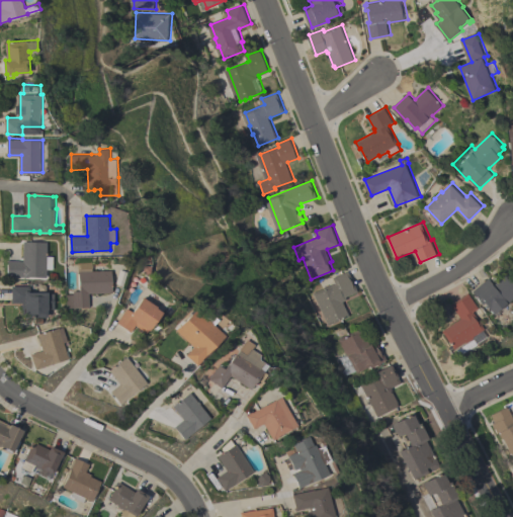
[(50,256),(55,256),(54,268),(49,268),(49,276),(30,276),(9,275),(10,260),(25,261),(26,241),(50,241),(50,256)]
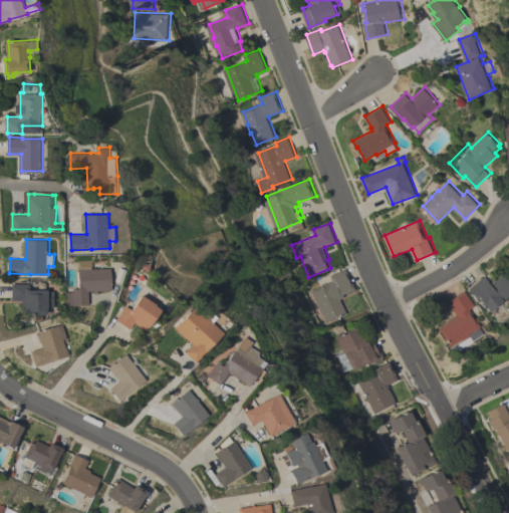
[(90,304),(75,304),(68,304),(68,291),(75,291),(74,288),(80,288),(79,260),(93,259),(94,268),(112,267),(113,289),(90,290),(90,304)]
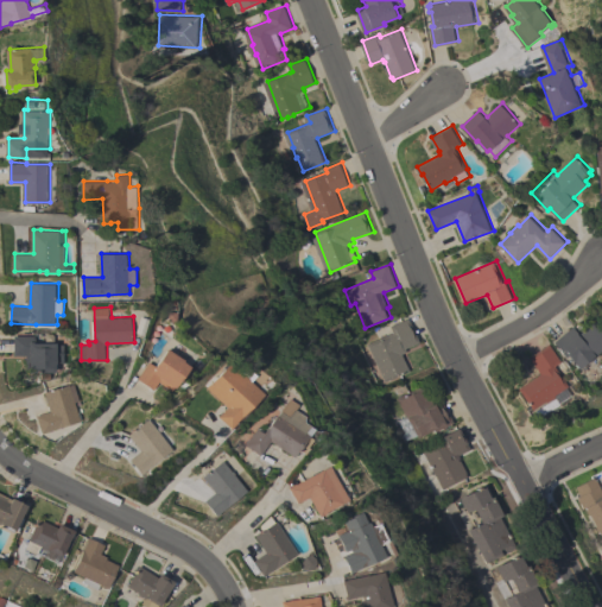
[(422,341),(409,347),(410,351),(405,353),(412,370),(390,380),(372,342),(397,332),(394,324),(411,317),(422,341)]
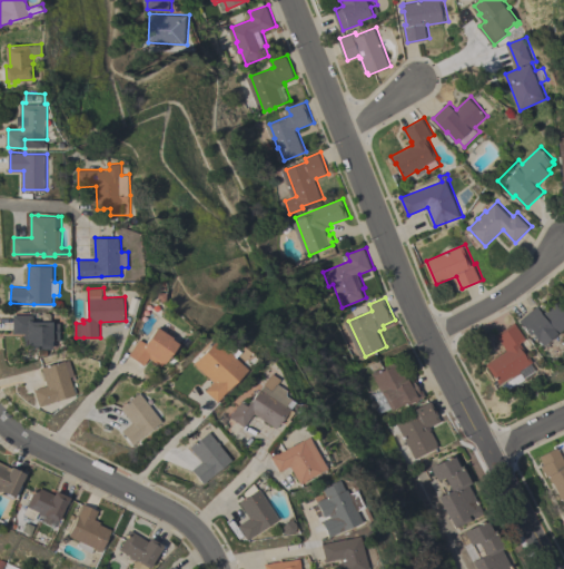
[(538,305),(544,312),(560,301),(563,305),(563,332),(562,330),(544,344),(534,333),(533,334),(522,320),(538,305)]
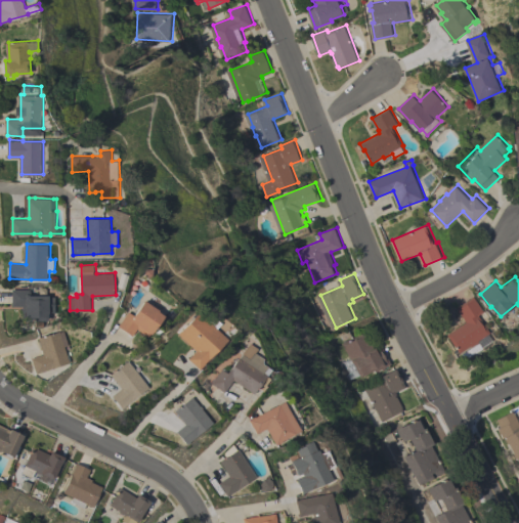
[(14,289),(33,289),(33,296),(57,296),(57,306),(50,306),(50,312),(49,312),(49,319),(45,319),(45,325),(37,325),(37,320),(27,320),(27,318),(25,318),(25,313),(27,313),(27,306),(14,305),(14,289)]
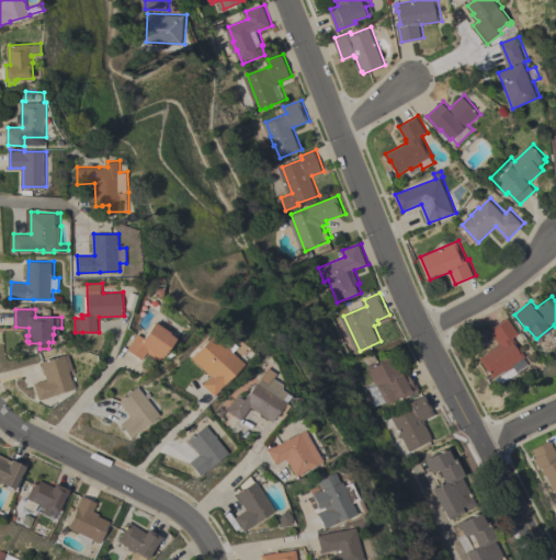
[(519,370),(498,385),(480,357),(500,343),(490,329),(509,316),(520,332),(514,336),(526,355),(514,364),(519,370)]
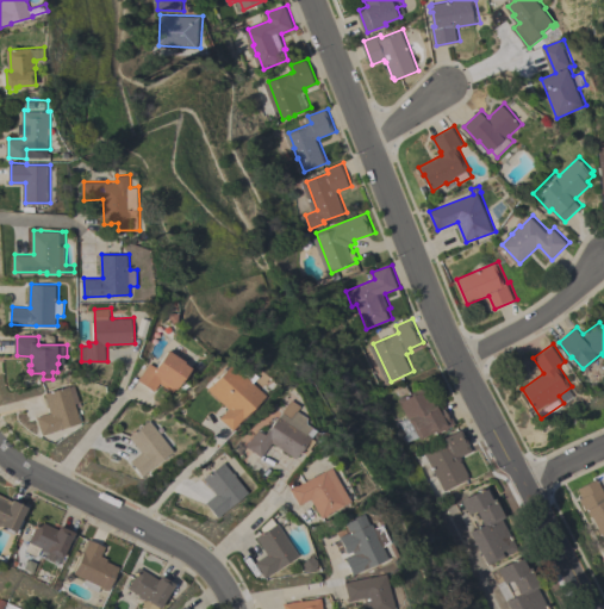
[(159,366),(170,349),(187,360),(186,362),(193,367),(178,389),(176,387),(174,391),(162,383),(156,390),(141,379),(153,362),(159,366)]
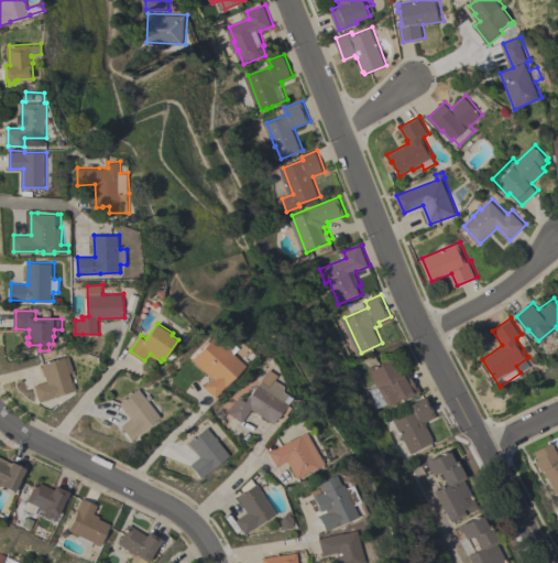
[(216,335),(226,345),(231,340),(239,347),(233,353),(247,365),(222,390),(217,397),(205,386),(212,377),(194,358),(216,335)]
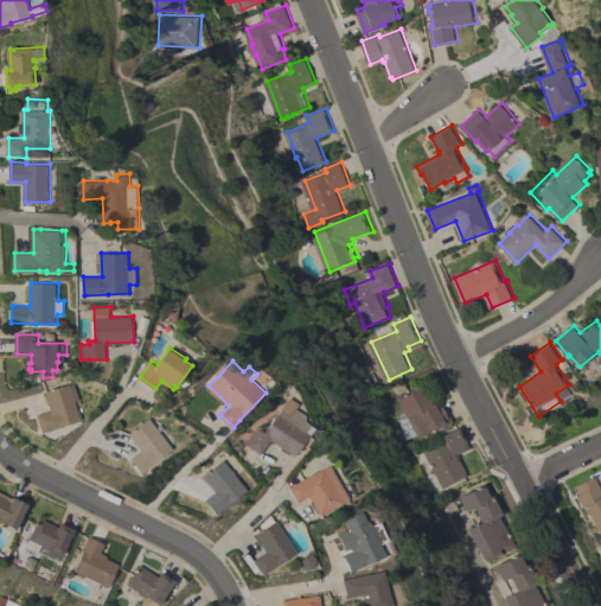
[(83,420),(61,426),(62,427),(44,432),(38,414),(53,409),(48,390),(71,383),(72,384),(77,382),(82,399),(77,401),(83,420)]
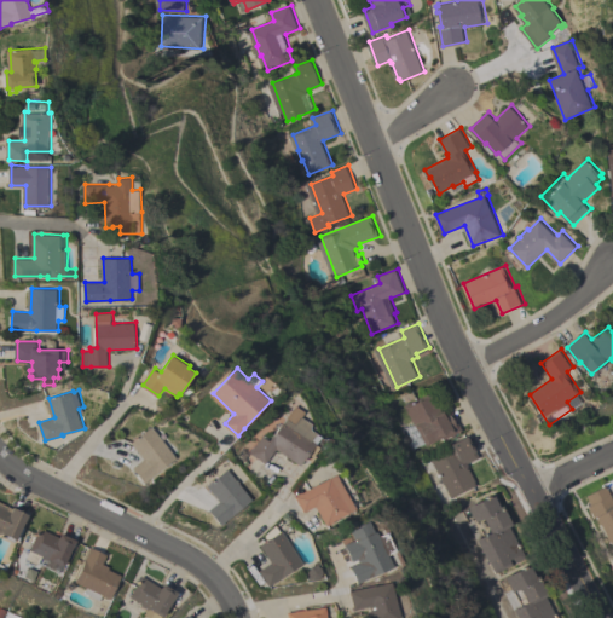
[(427,394),(428,398),(437,393),(446,410),(454,406),(464,429),(447,438),(445,435),(429,444),(428,443),(418,448),(416,440),(418,439),(411,427),(418,423),(409,404),(427,394)]
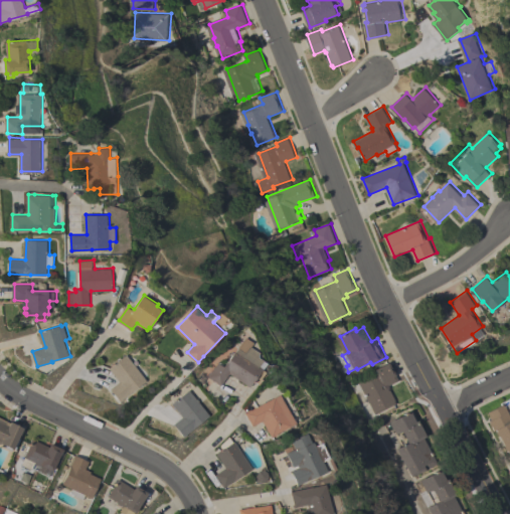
[(223,384),(210,376),(220,362),(225,365),(235,350),(236,351),(239,347),(245,351),(249,345),(260,352),(259,357),(264,359),(260,365),(264,368),(250,386),(231,373),(223,384)]
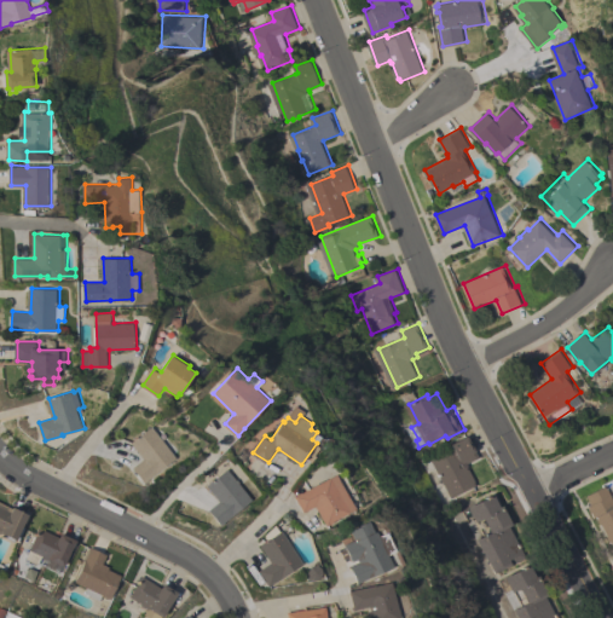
[(178,457),(149,479),(150,479),(145,483),(134,467),(145,458),(133,442),(155,426),(178,457)]
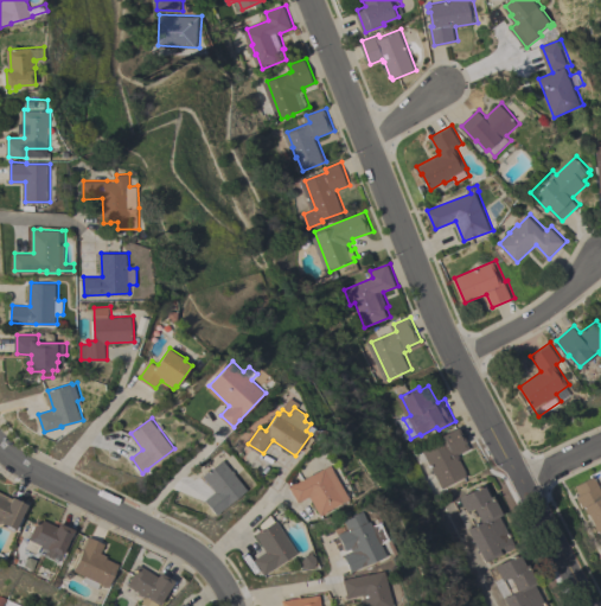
[(472,448),(461,453),(470,471),(468,472),(470,476),(446,488),(433,459),(424,463),(417,448),(436,440),(438,442),(447,437),(446,434),(461,427),(472,448)]
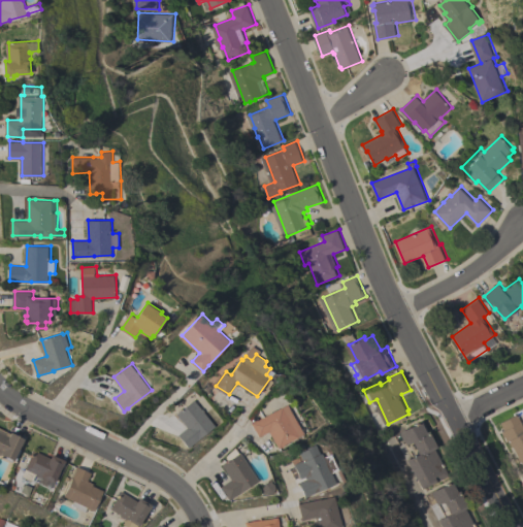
[(204,408),(204,407),(206,410),(217,425),(192,445),(193,445),(190,448),(180,434),(189,427),(178,413),(197,399),(204,408)]
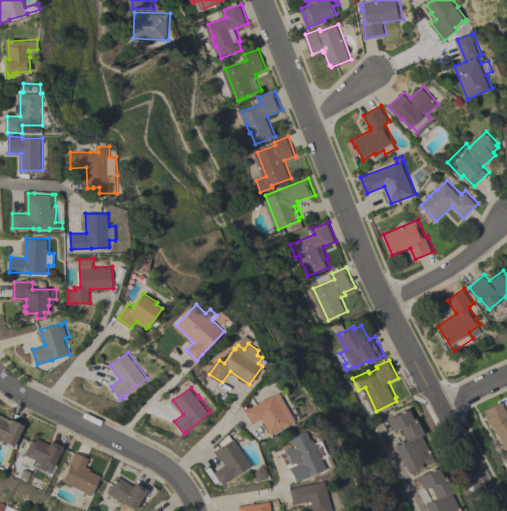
[(295,420),(277,430),(277,431),(272,434),(263,417),(253,422),(246,409),(252,406),(252,407),(280,391),(295,420)]
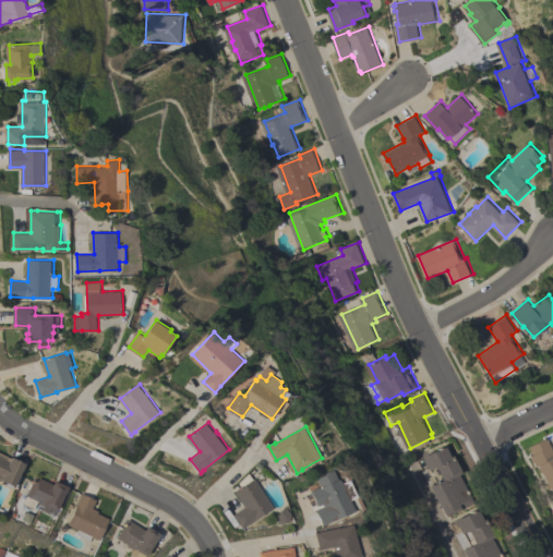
[(548,437),(549,439),(550,438),(552,444),(552,488),(551,487),(550,487),(548,483),(548,482),(543,472),(541,472),(539,467),(540,467),(539,465),(538,465),(535,461),(531,456),(535,455),(531,447),(532,447),(531,446),(548,437)]
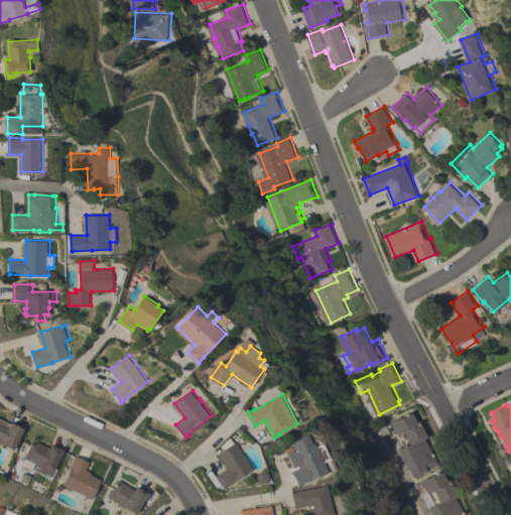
[(401,448),(394,434),(399,432),(393,421),(414,411),(419,421),(422,419),(429,434),(428,434),(442,463),(415,477),(401,448)]
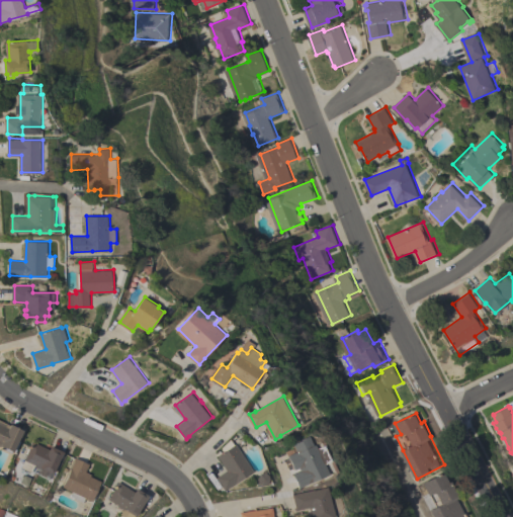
[(0,418),(10,423),(11,421),(24,427),(23,430),(24,430),(20,439),(22,441),(17,451),(15,449),(13,452),(7,449),(7,448),(2,445),(1,446),(0,445),(0,418)]
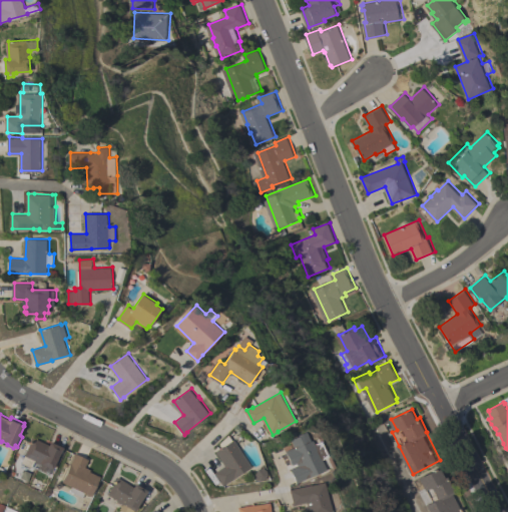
[(254,466),(236,477),(237,477),(224,485),(216,472),(226,465),(217,451),(225,446),(222,443),(231,434),(234,440),(236,439),(254,466)]
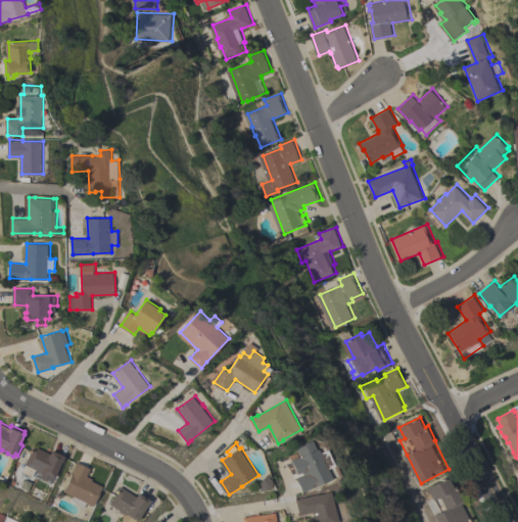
[(63,461),(55,477),(54,477),(51,483),(40,478),(42,473),(36,470),(34,476),(24,471),(27,464),(26,464),(29,457),(28,457),(30,452),(32,453),(35,444),(52,453),(53,449),(66,456),(63,461)]
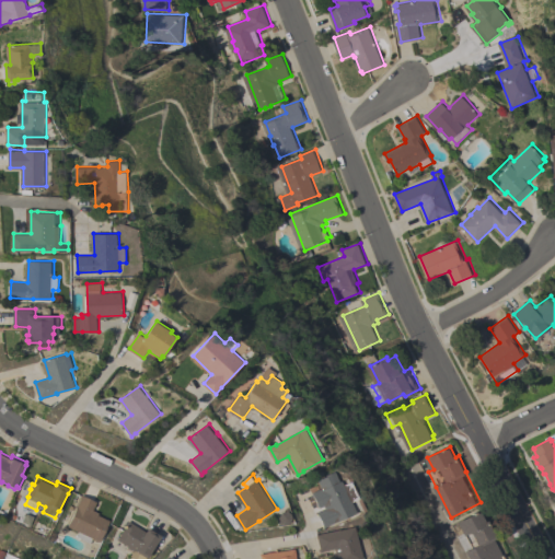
[(343,479),(344,484),(351,480),(360,498),(353,501),(356,510),(363,505),(366,511),(358,514),(357,512),(331,524),(326,526),(319,511),(327,508),(325,502),(326,501),(322,489),(343,479)]
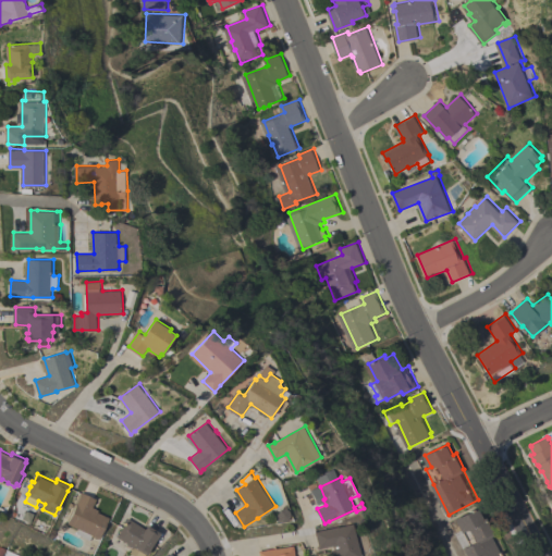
[(83,495),(82,495),(84,491),(98,498),(95,506),(100,509),(99,511),(111,517),(100,538),(94,534),(90,539),(78,532),(81,528),(70,522),(83,495)]
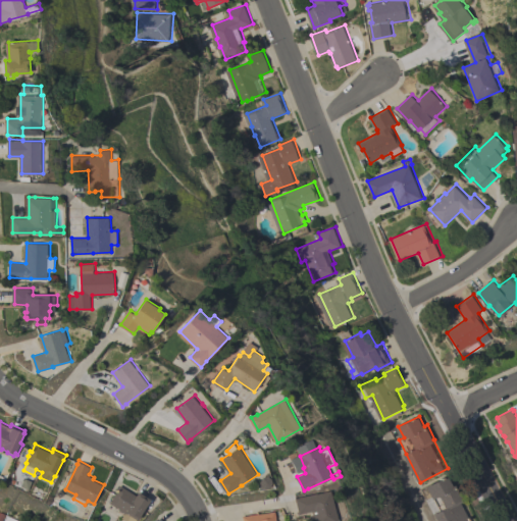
[(440,520),(435,513),(436,513),(429,499),(433,497),(428,486),(450,475),(462,500),(473,520),(440,520)]
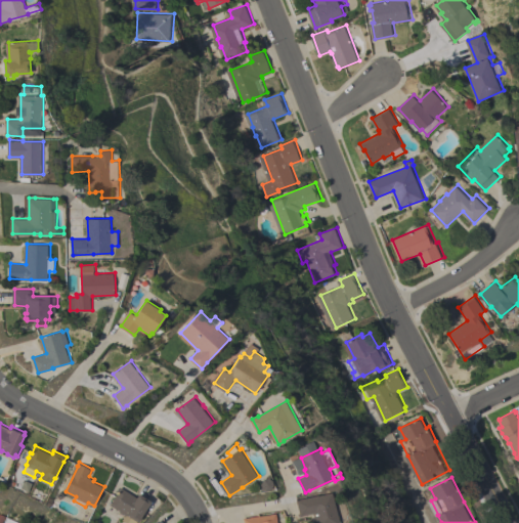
[(120,517),(109,510),(119,492),(119,491),(122,486),(138,496),(140,493),(153,500),(148,507),(148,506),(139,521),(138,521),(136,522),(127,522),(123,520),(126,515),(122,512),(120,517)]
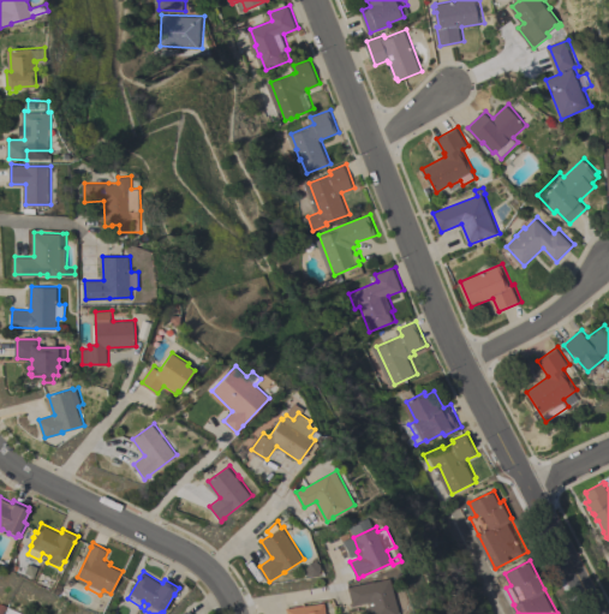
[(375,580),(389,577),(398,613),(371,613),(369,601),(354,604),(350,586),(375,580)]
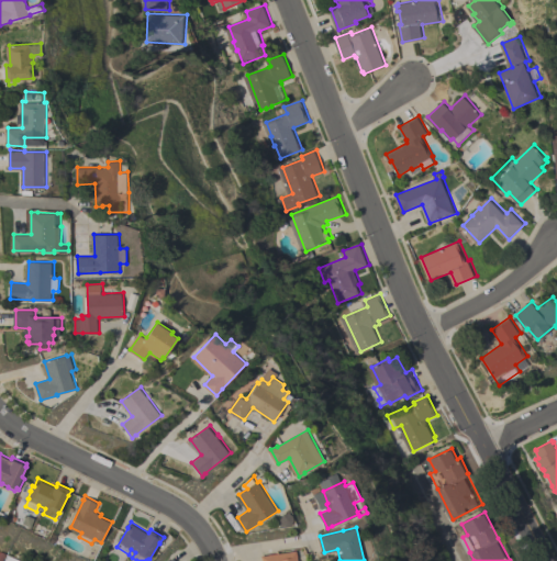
[(264,560),(264,554),(282,552),(299,550),(300,560),(264,560)]
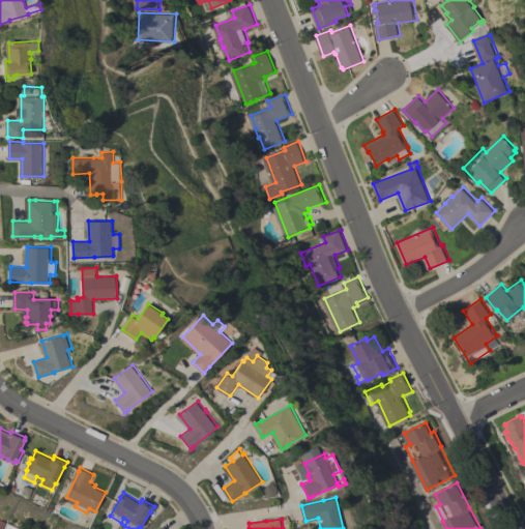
All buildings are outlined.
